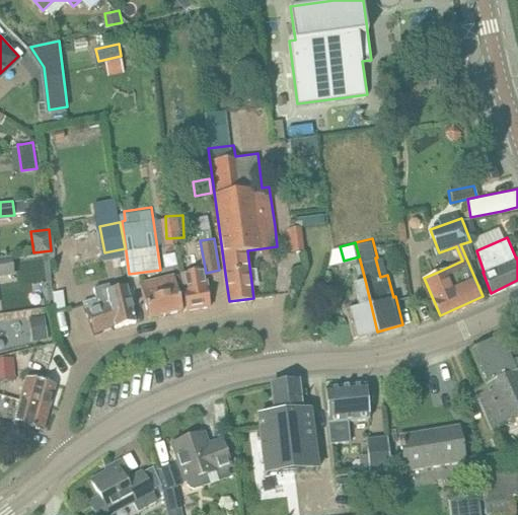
[(123,252),(112,254),(113,261),(120,266),(125,265),(123,252)]
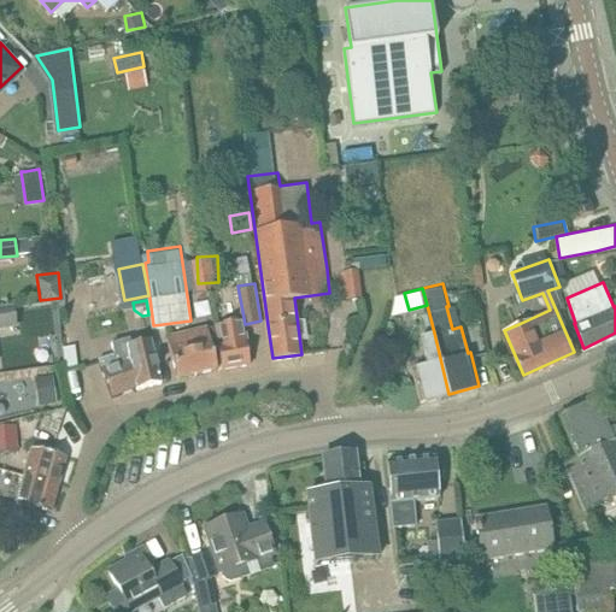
[(0,324),(16,323),(13,304),(0,305),(0,324)]
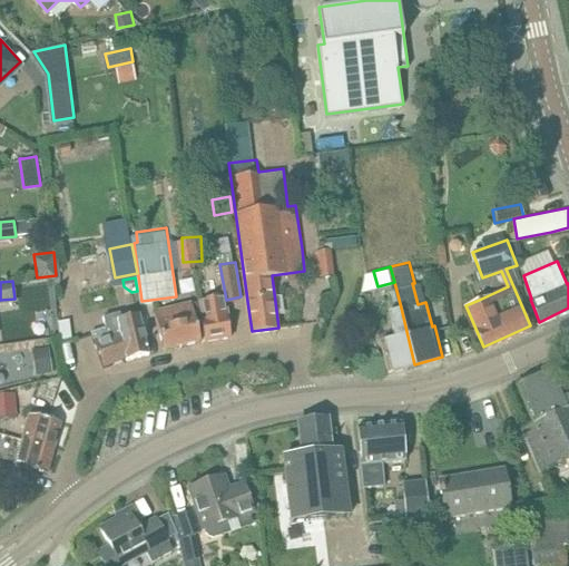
[(204,316),(202,316),(206,339),(232,334),(225,294),(200,299),(204,316)]
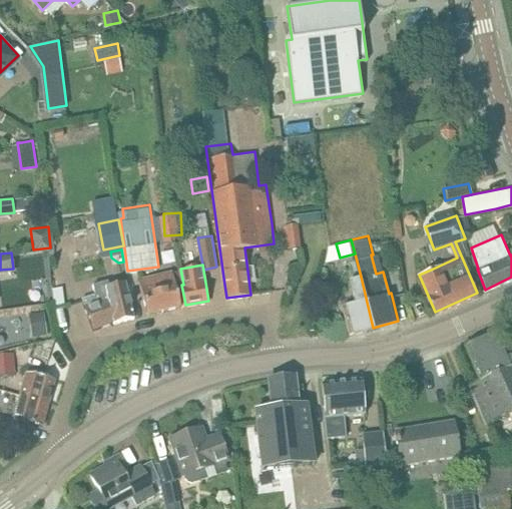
[(155,274),(139,278),(143,293),(147,313),(180,305),(175,281),(172,270),(155,274)]
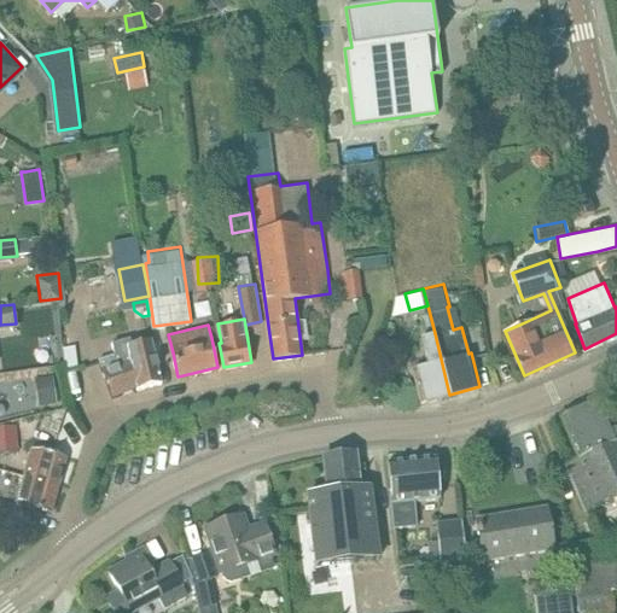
[(449,395),(435,333),(420,337),(428,363),(413,367),(423,402),(449,395)]
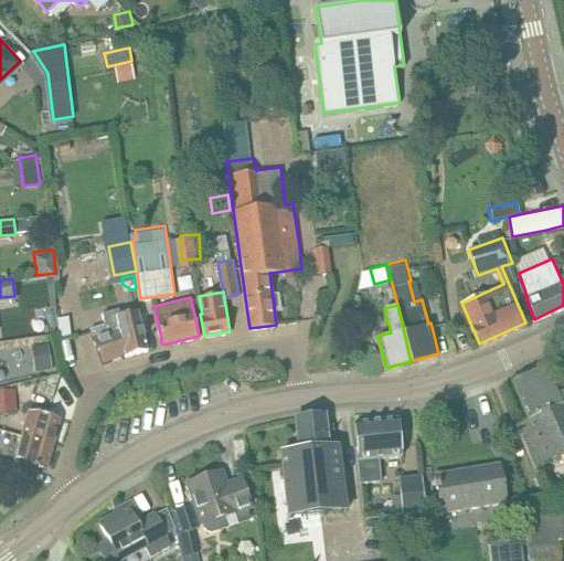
[(119,328),(125,352),(126,355),(148,348),(138,309),(120,314),(119,308),(104,311),(107,324),(108,331),(119,328)]
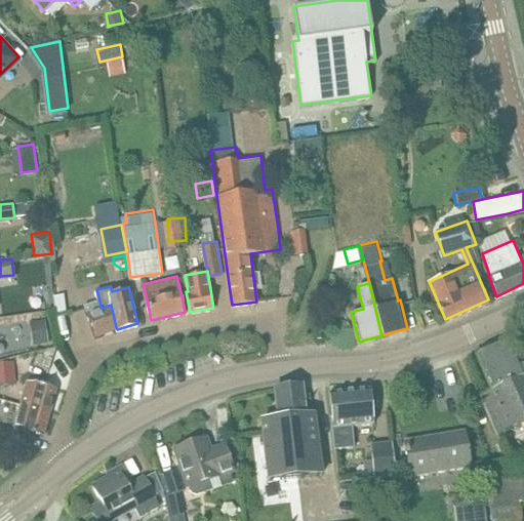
[(101,308),(99,301),(88,303),(96,334),(116,327),(111,305),(101,308)]
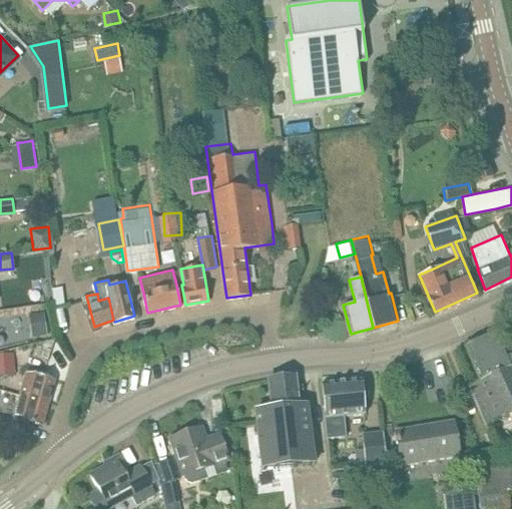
[(46,309),(30,311),(33,333),(49,331),(46,309)]
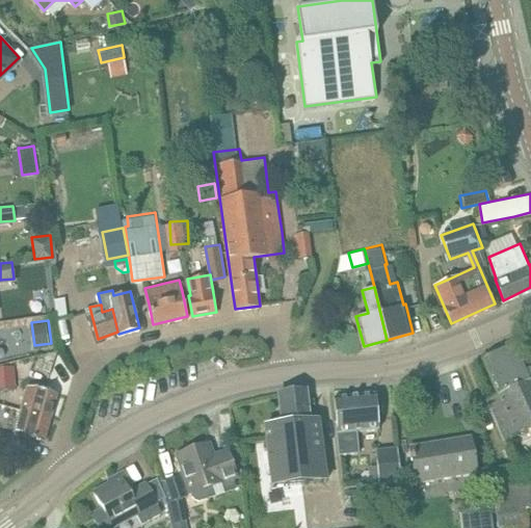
[(530,370),(519,342),(483,358),(498,392),(487,397),(496,416),(503,437),(530,424),(530,370)]
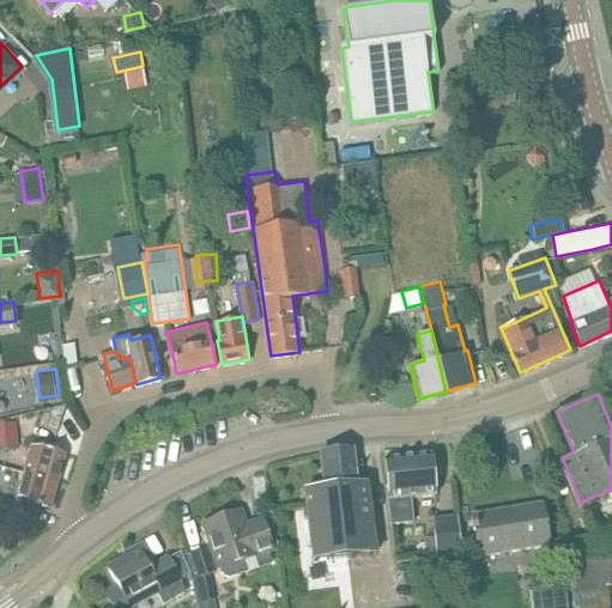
[(0,447),(14,445),(12,421),(0,421),(0,447)]
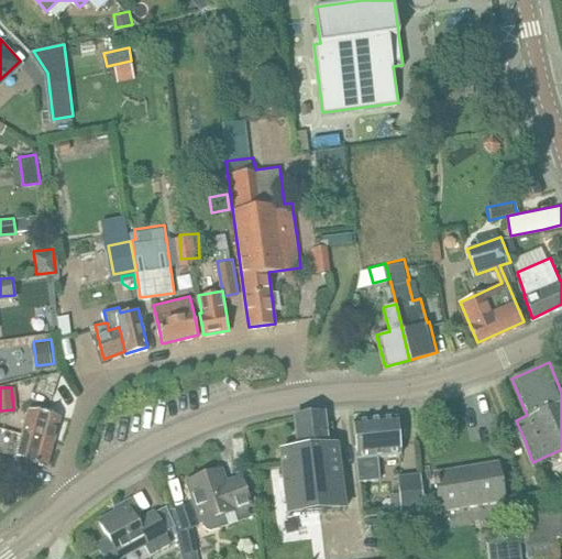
[(29,406),(23,430),(54,438),(61,415),(61,414),(29,406)]
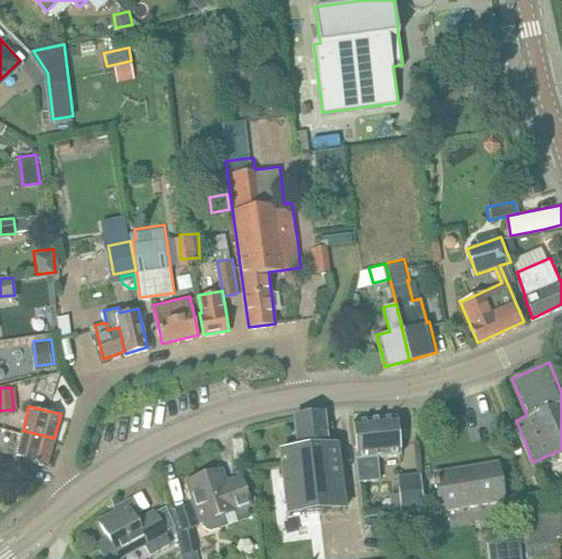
[(281,449),(283,471),(288,512),(345,506),(337,442),(328,444),(324,412),(295,415),(298,447),(281,449)]
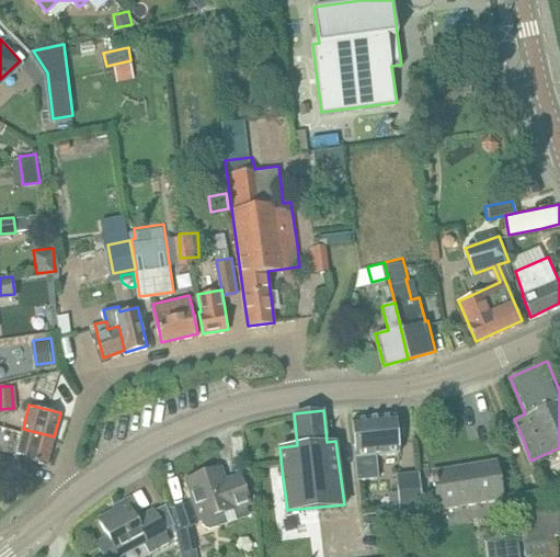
[(356,455),(358,477),(378,475),(376,453),(399,451),(398,435),(396,413),(353,418),(355,440),(356,455)]
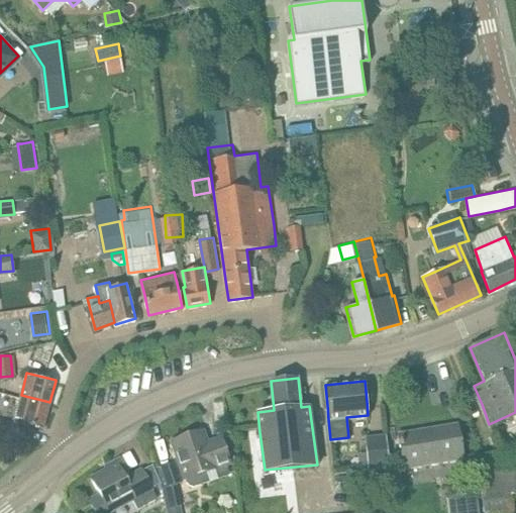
[(49,402),(21,395),(14,418),(25,421),(25,422),(42,427),(43,426),(49,402)]
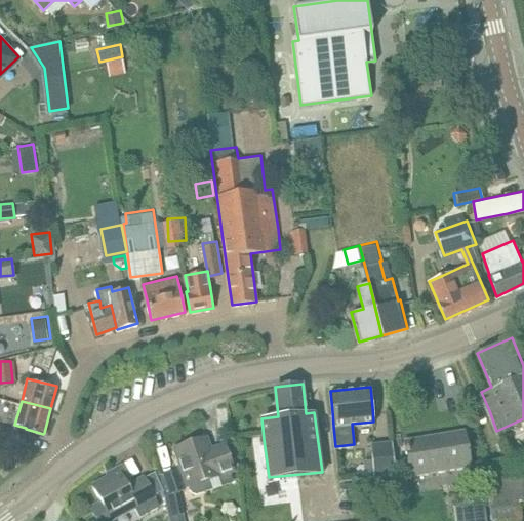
[(471,465),(468,448),(465,428),(404,438),(408,458),(410,475),(471,465)]
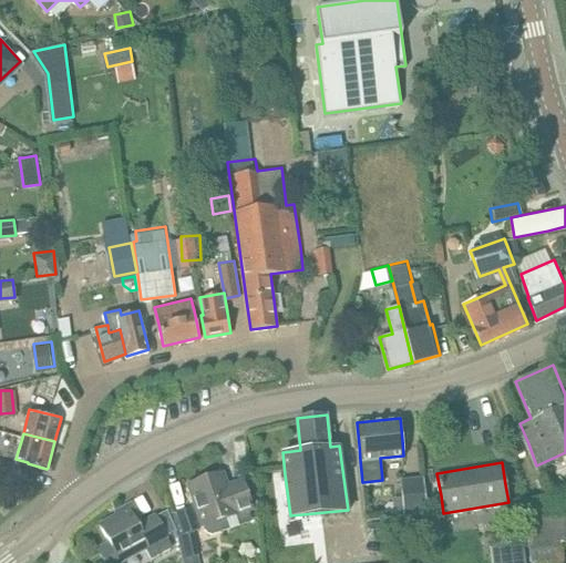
[(251,507),(249,500),(242,479),(227,484),(223,471),(189,482),(203,522),(251,507)]
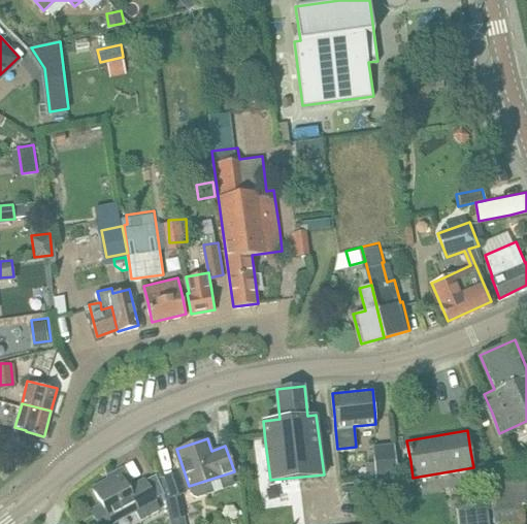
[(393,443),(374,445),(379,480),(396,478),(393,443)]
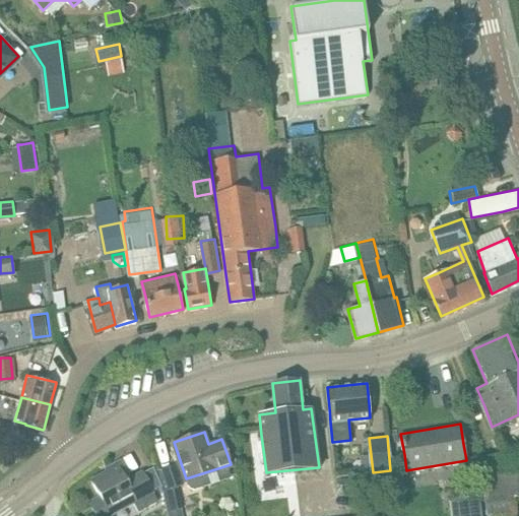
[(152,490),(152,489),(142,471),(131,477),(121,458),(106,467),(107,470),(92,478),(101,495),(90,500),(99,515),(103,515),(137,498),(141,506),(155,499),(150,491),(152,490)]
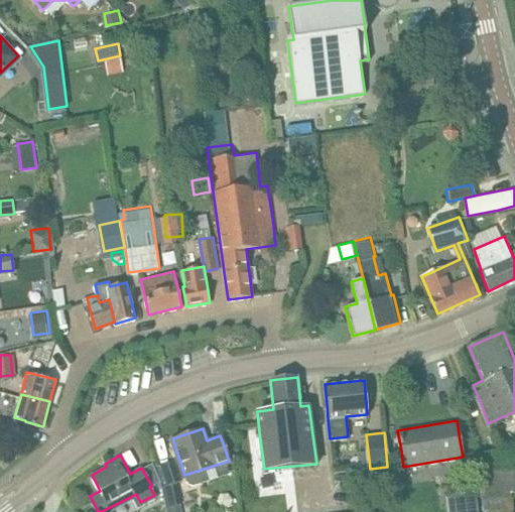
[(167,483),(182,478),(175,459),(161,463),(167,483)]
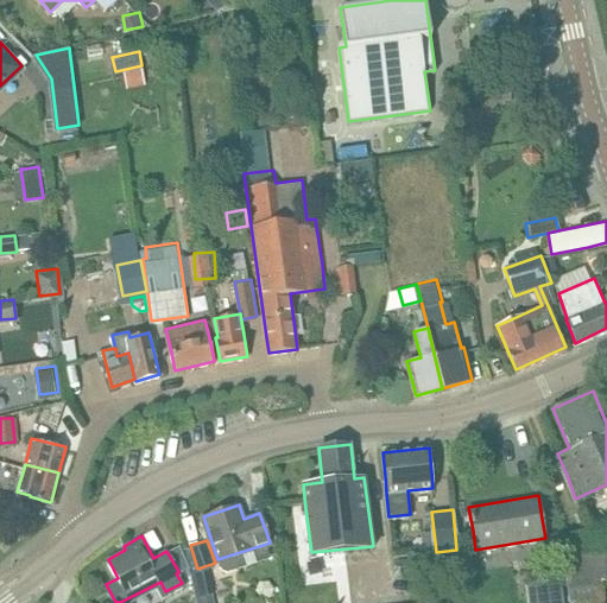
[(596,582),(568,585),(569,600),(598,596),(596,582)]
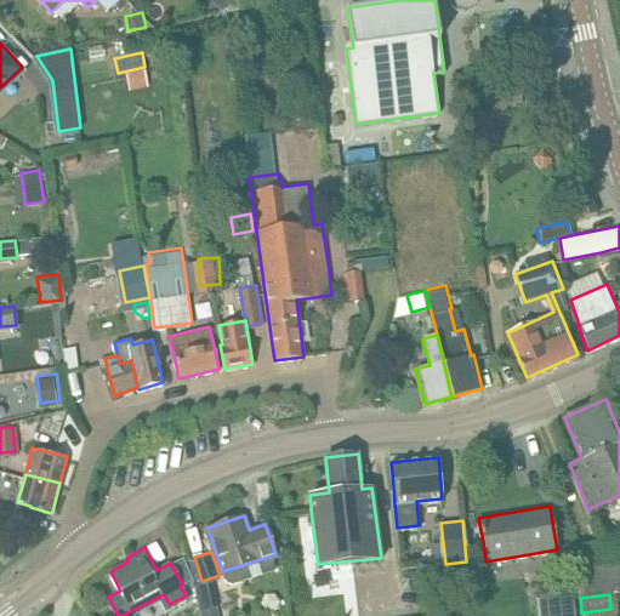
[(562,606),(541,609),(541,615),(575,615),(575,605),(562,606)]
